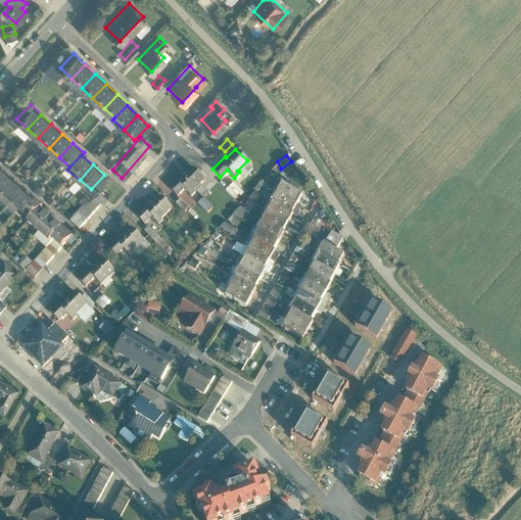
[(192,189),(202,178),(189,164),(169,186),(176,192),(182,187),(189,194),(193,190),(192,189)]
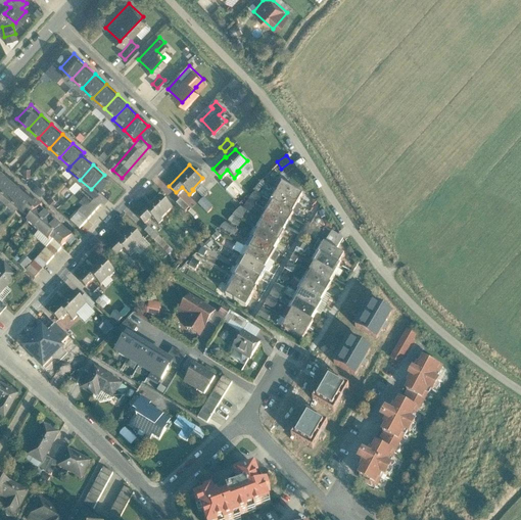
[(16,184),(5,174),(0,180),(0,196),(3,199),(16,184)]
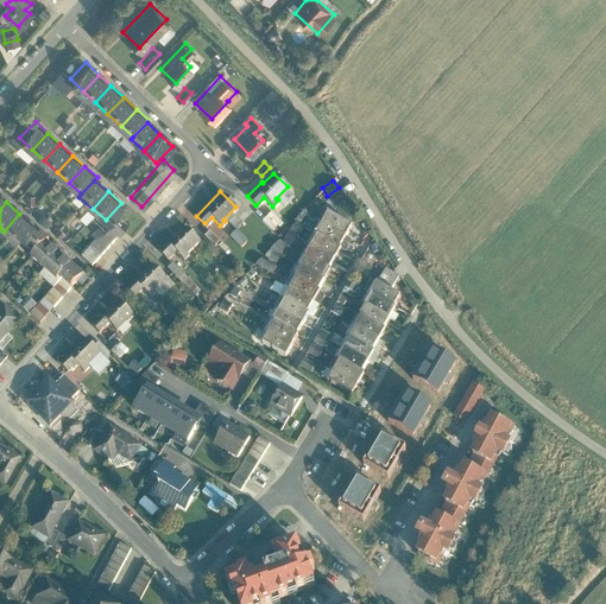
[(262,217),(271,228),(281,218),(270,209),(262,217)]
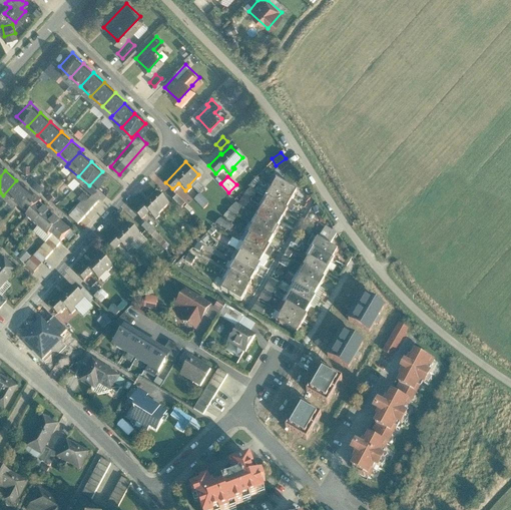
[(270,185),(290,197),(295,188),(275,177),(270,185)]
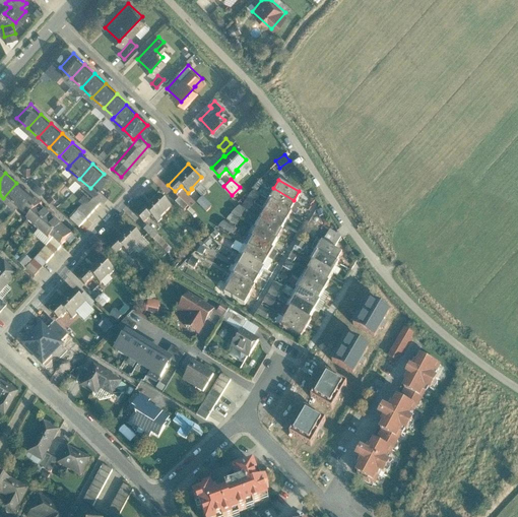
[(27,192),(16,183),(3,198),(14,207),(27,192)]
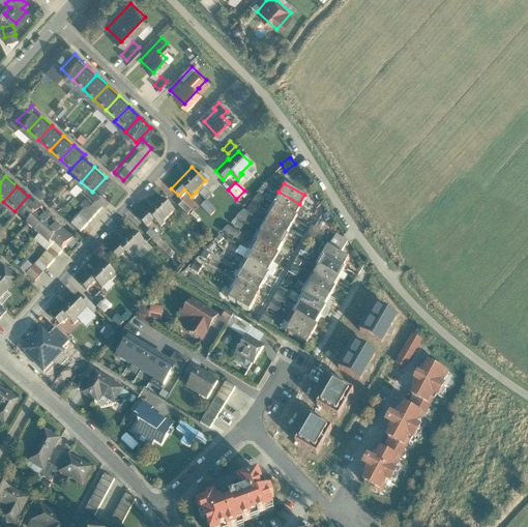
[(79,230),(107,198),(97,189),(69,221),(79,230)]
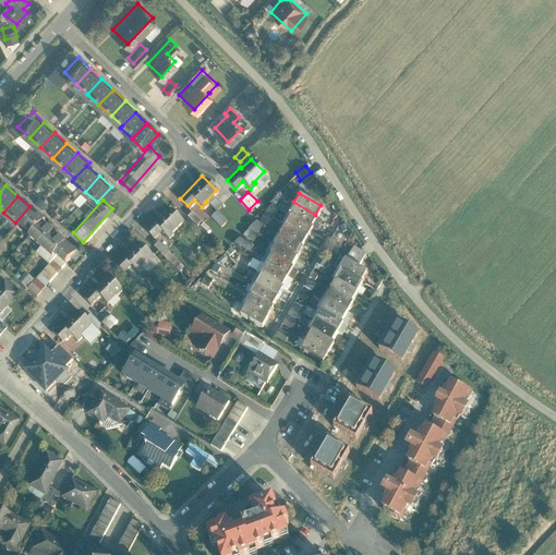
[(262,222),(267,226),(279,206),(270,201),(257,219),(253,217),(243,233),(252,239),(262,222)]
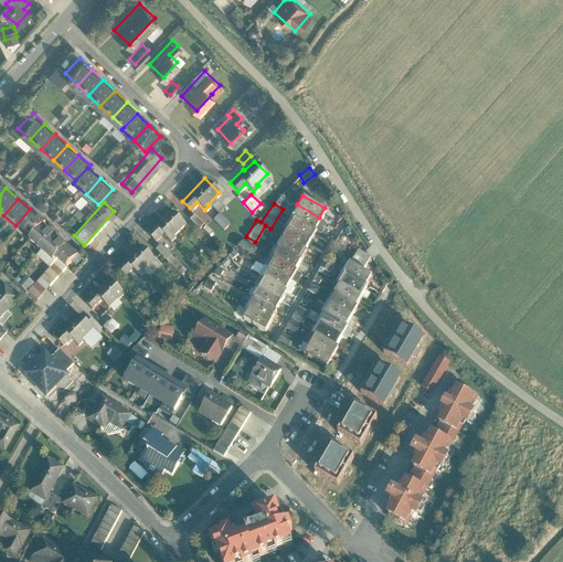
[(297,204),(291,213),(293,214),(314,226),(319,218),(297,204)]
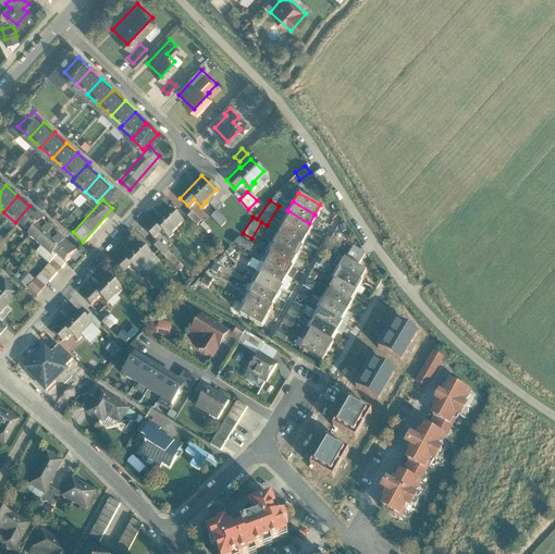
[(41,217),(29,206),(15,222),(27,232),(40,218),(41,217)]
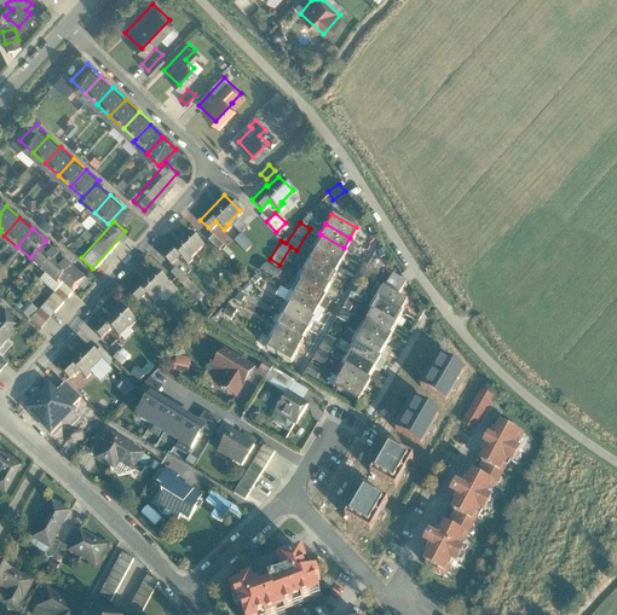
[(189,255),(201,243),(186,228),(176,239),(174,238),(160,254),(169,261),(177,253),(185,262),(190,257),(189,255)]
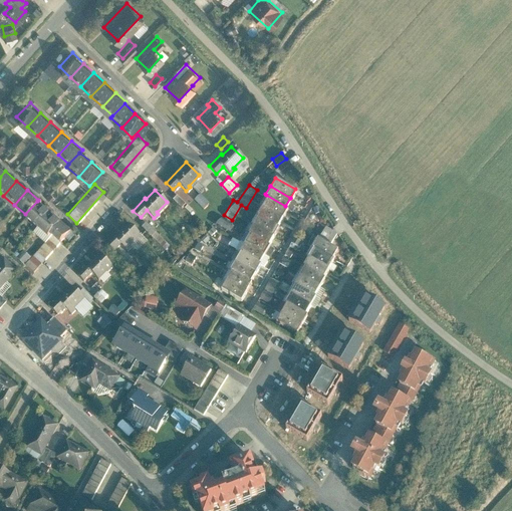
[(202,206),(207,200),(199,192),(193,198),(202,206)]
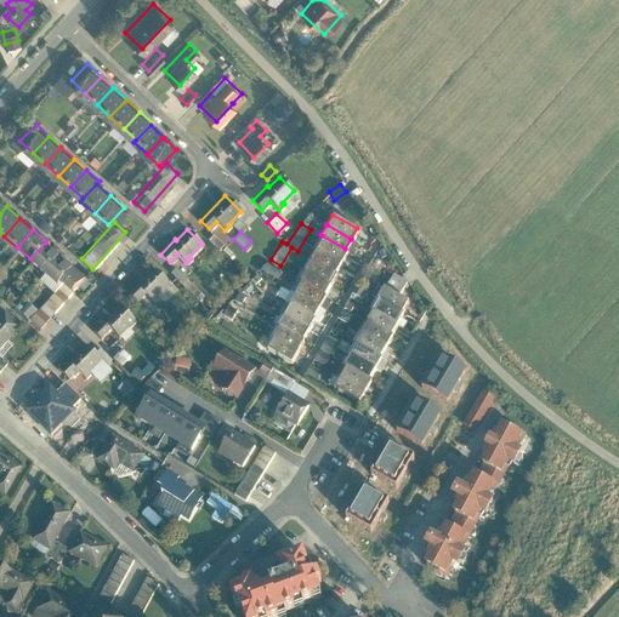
[(222,243),(211,233),(206,239),(217,247),(222,243)]
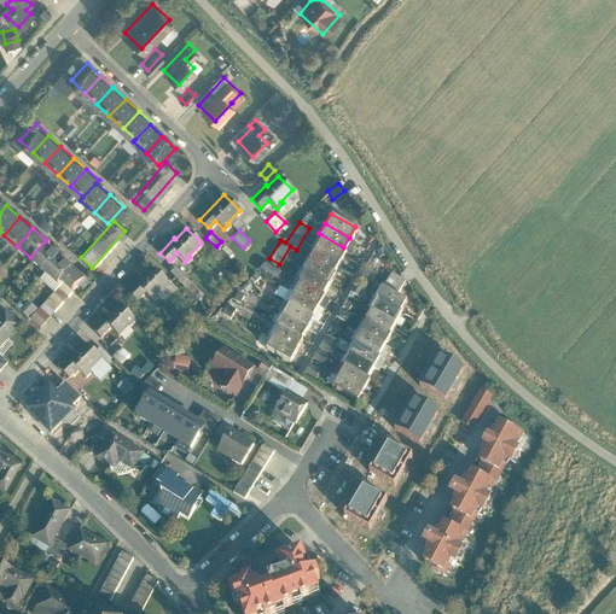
[(314,245),(338,259),(346,249),(343,247),(320,234),(314,245)]
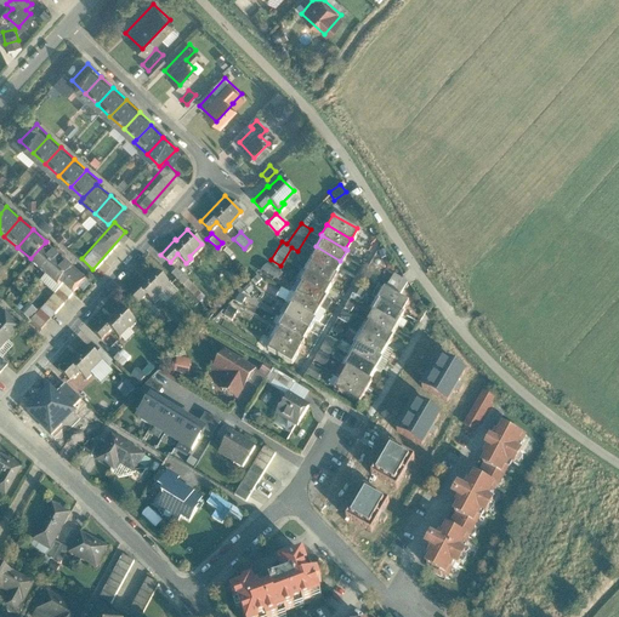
[(58,253),(45,243),(30,258),(29,261),(43,272),(58,253)]
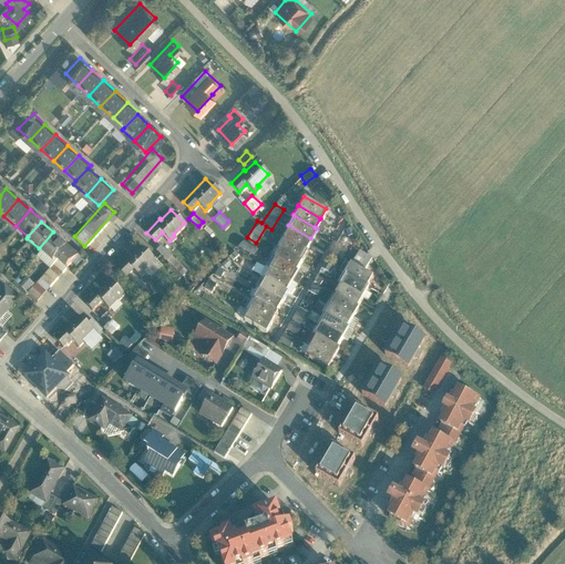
[(288,225),(283,235),(284,235),(305,247),(310,238),(288,225)]
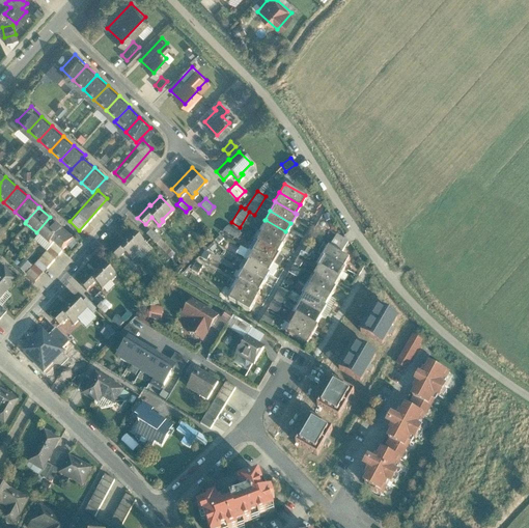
[(50,217),(36,232),(47,242),(60,226),(50,217)]
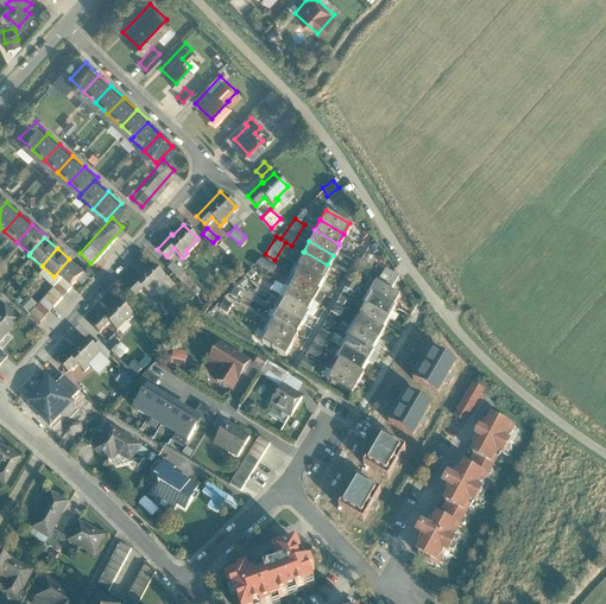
[(298,264),(322,278),(329,266),(327,265),(304,252),(298,264)]
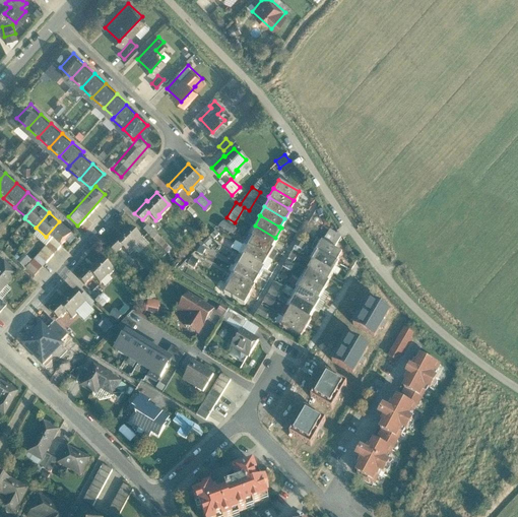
[(221,217),(217,225),(230,234),(235,227),(221,217)]
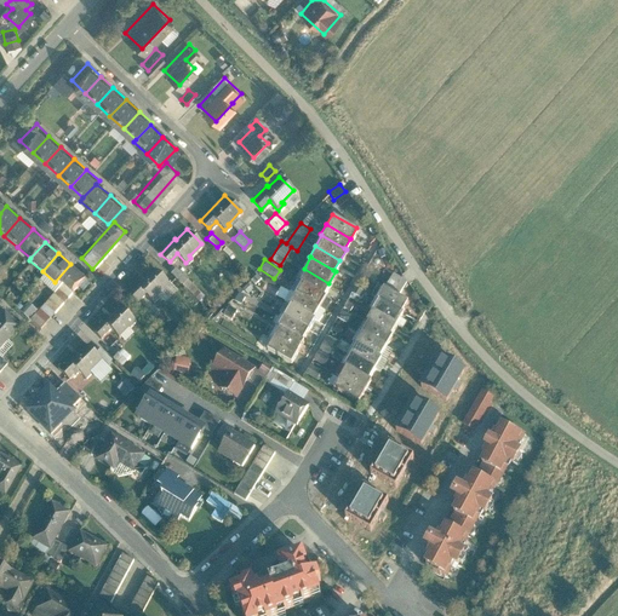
[(84,275),(70,264),(55,282),(58,285),(62,280),(72,288),(84,275)]
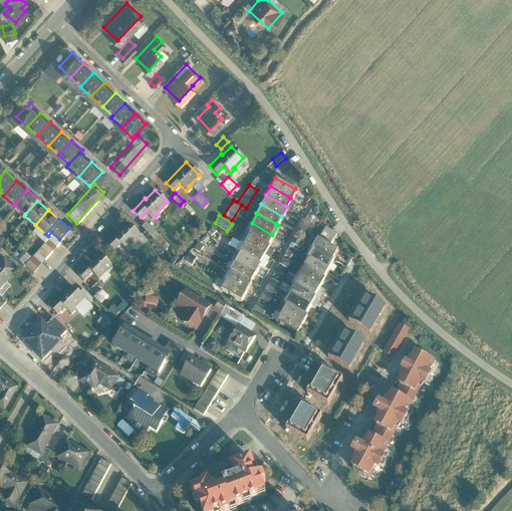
[(154,230),(144,220),(140,225),(150,234),(154,230)]
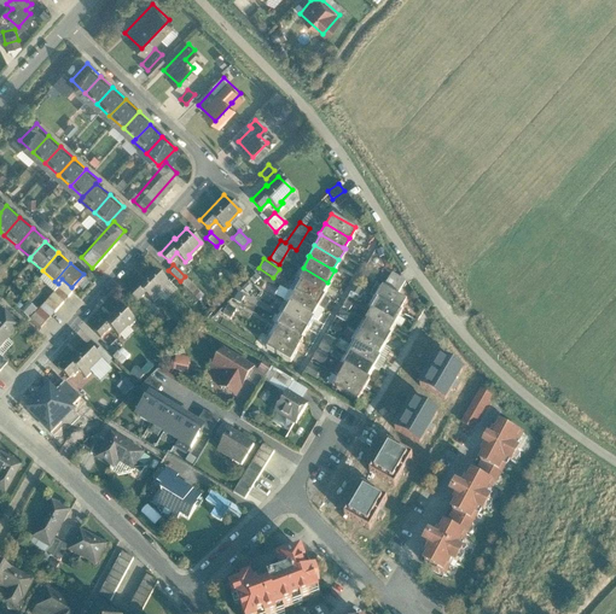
[(167,280),(152,267),(141,276),(141,275),(126,291),(134,299),(143,291),(152,300),(156,294),(155,293),(167,280)]
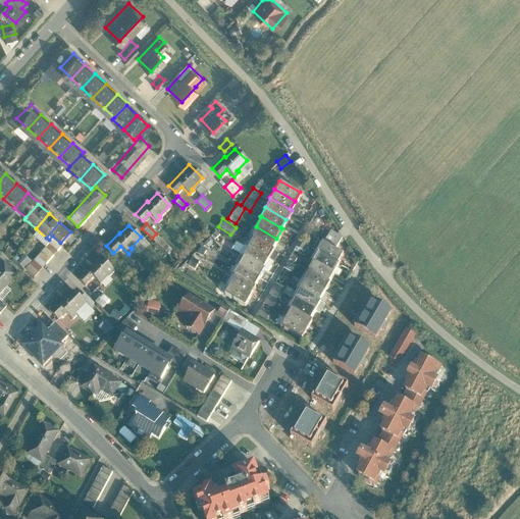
[(256,226),(251,235),(252,236),(271,247),(276,239),(256,226)]
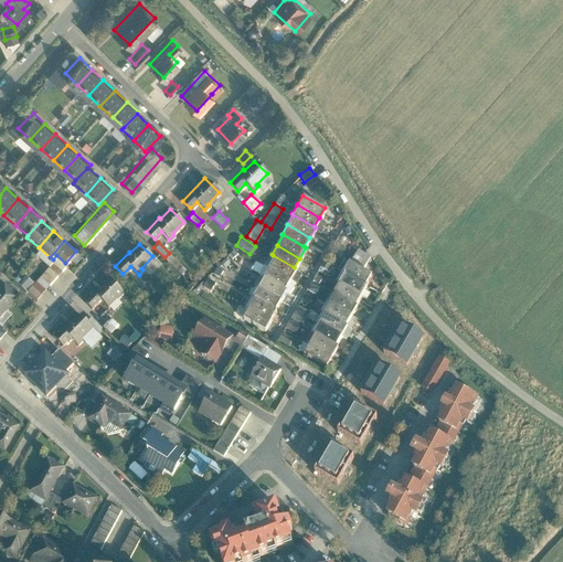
[(349,258),(362,266),(370,254),(357,246),(349,258)]
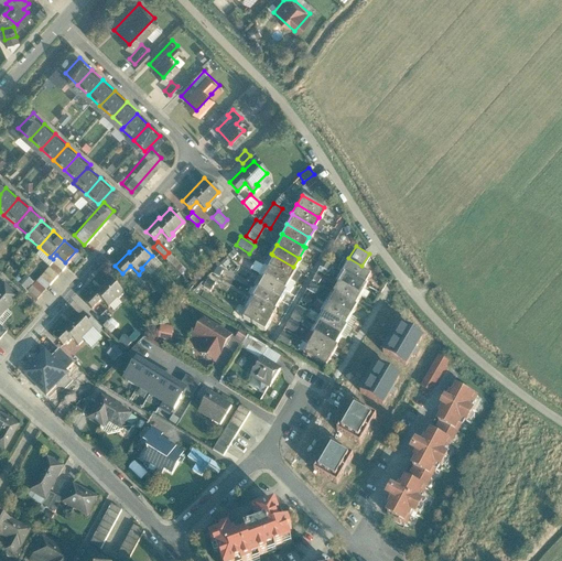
[(25,289),(34,297),(65,262),(56,255),(53,259),(25,289)]
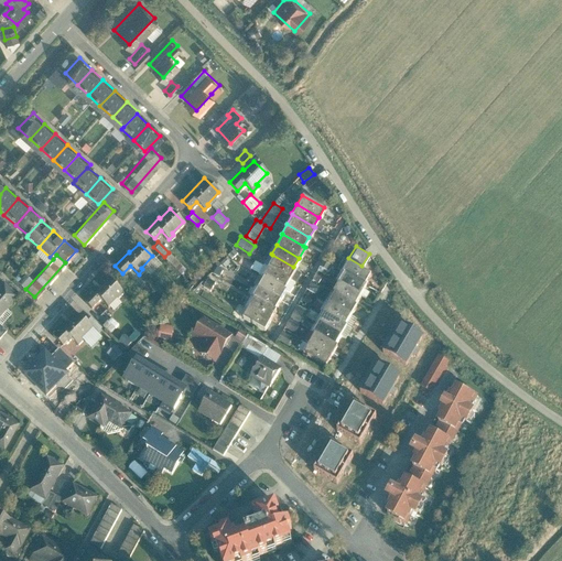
[(267,265),(289,278),(294,268),(293,267),(272,255),(267,265)]
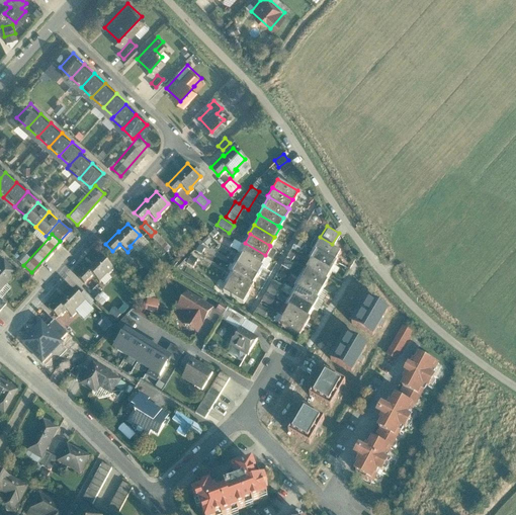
[(339,250),(319,238),(314,247),(316,248),(334,259),(339,250)]
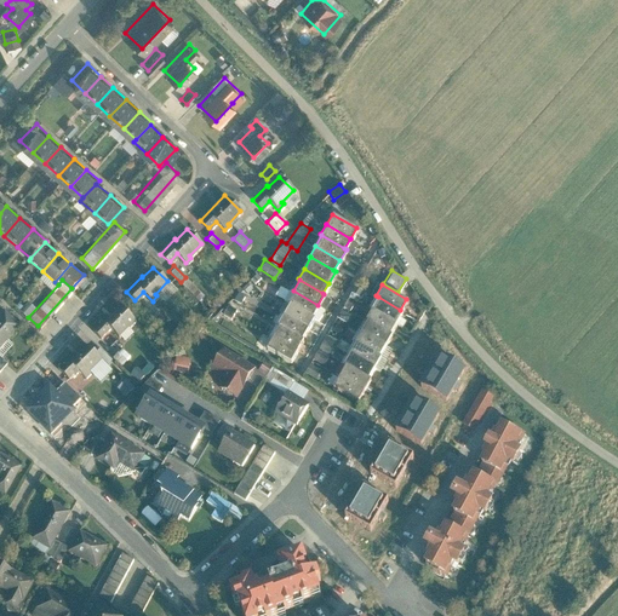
[(293,291),(287,300),(289,301),(312,315),(318,305),(293,291)]
